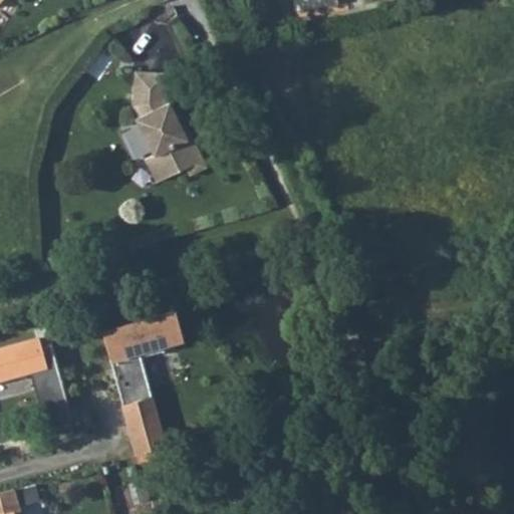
[(190,174),(207,166),(192,135),(187,137),(169,100),(167,101),(165,98),(167,71),(135,70),(134,104),(139,115),(136,117),(154,154),(145,158),(157,181),(186,167),(190,174)]
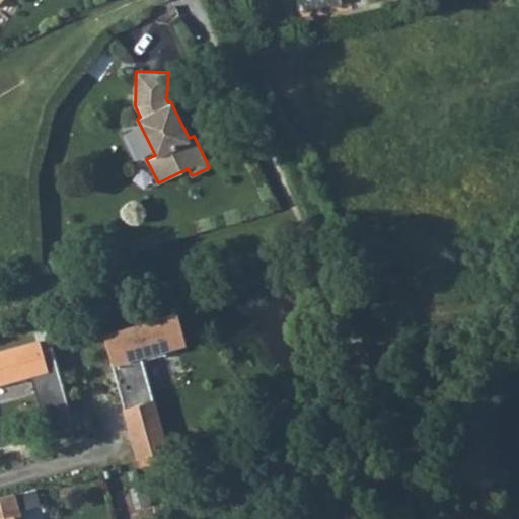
[(115,372),(125,409),(153,400),(141,354),(186,342),(177,313),(103,334),(112,362),(117,361),(120,371),(115,372)]
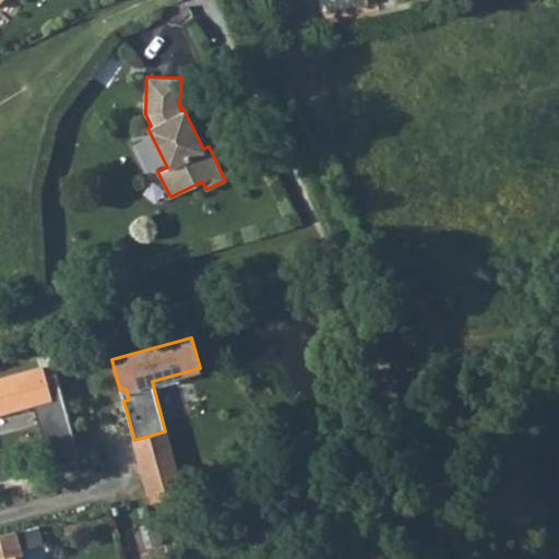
[(40,367),(0,378),(0,411),(33,402),(51,470),(82,461),(57,371),(43,376),(40,367)]
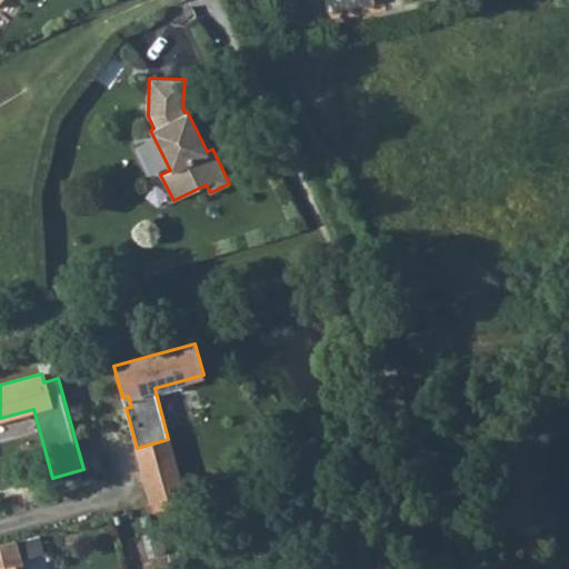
[(137,448),(142,467),(173,458),(168,439),(137,448)]
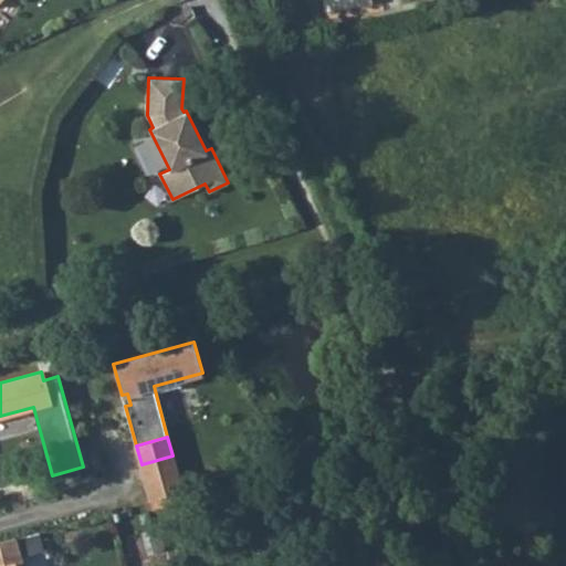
[(173,456),(142,464),(150,498),(182,489),(173,456)]
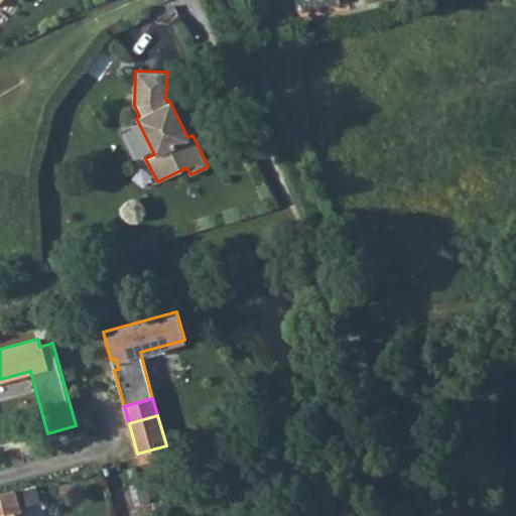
[(25,507),(45,502),(40,483),(19,489),(25,507)]
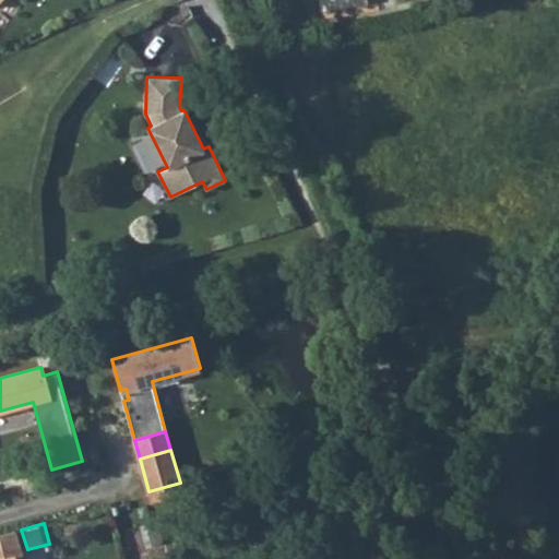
[(22,556),(15,531),(0,534),(0,558),(12,558),(22,556)]
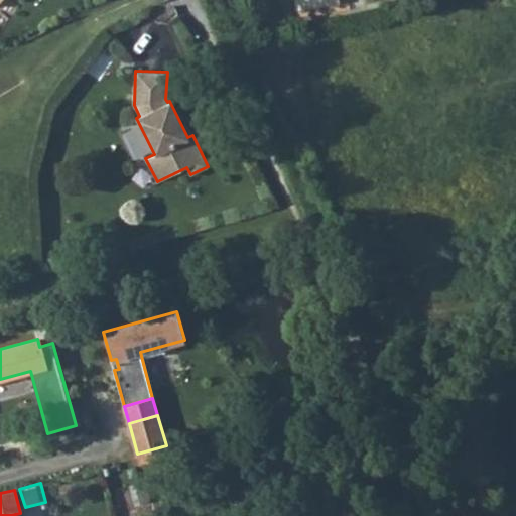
All buildings are outlined.
